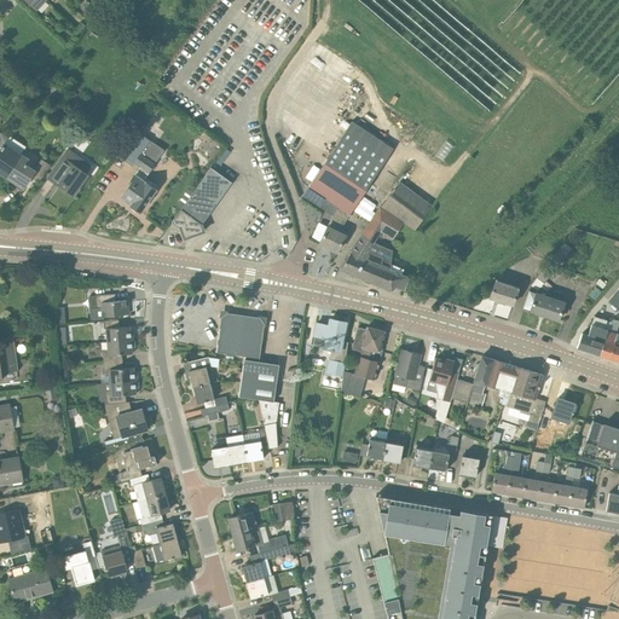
[(46,0),(25,0),(36,10),(46,0)]
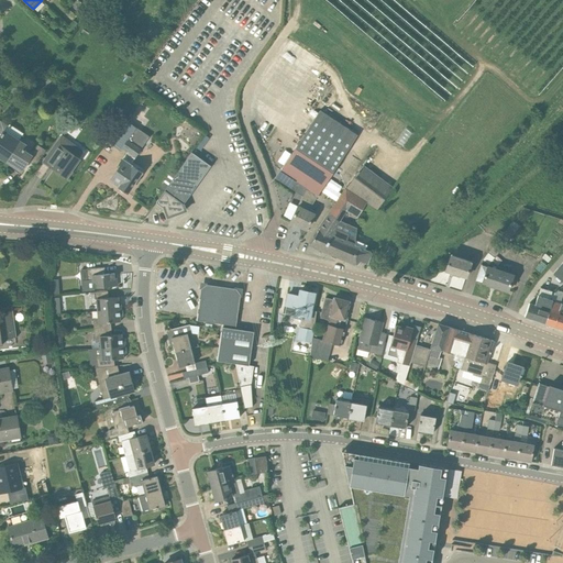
[(66,83),(61,89),(67,94),(72,87),(66,83)]
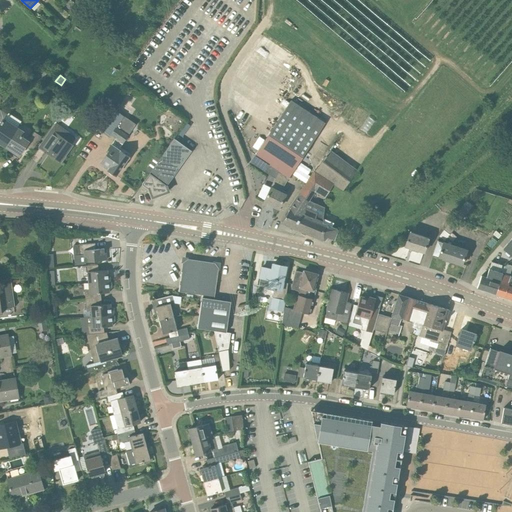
[(250,163),(275,179),(285,185),(325,123),(291,101),(276,123),(250,163)]
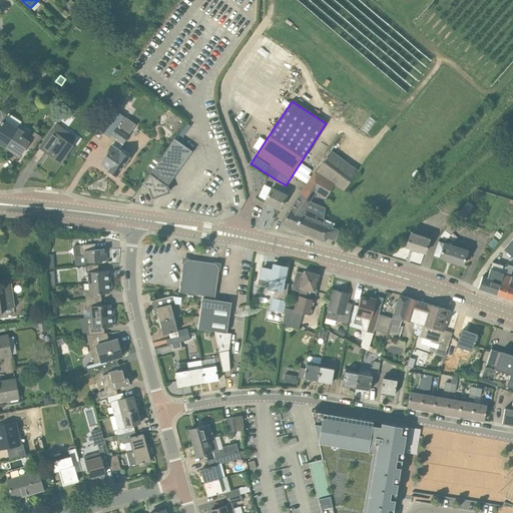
[(0,143),(5,147),(17,129),(4,120),(7,115),(0,110),(0,143)]
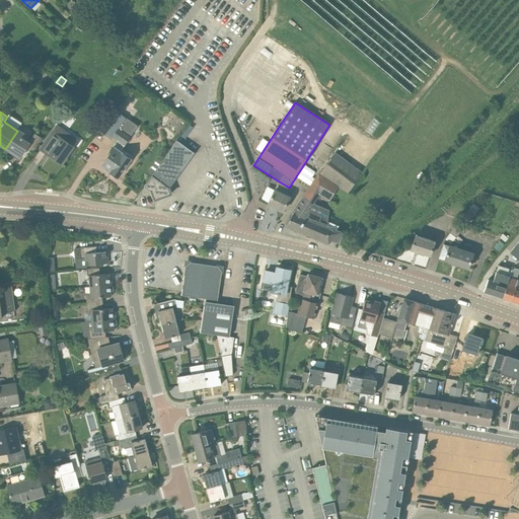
[(131,137),(139,126),(126,117),(121,124),(108,115),(96,130),(109,140),(112,137),(118,141),(125,146),(131,137)]
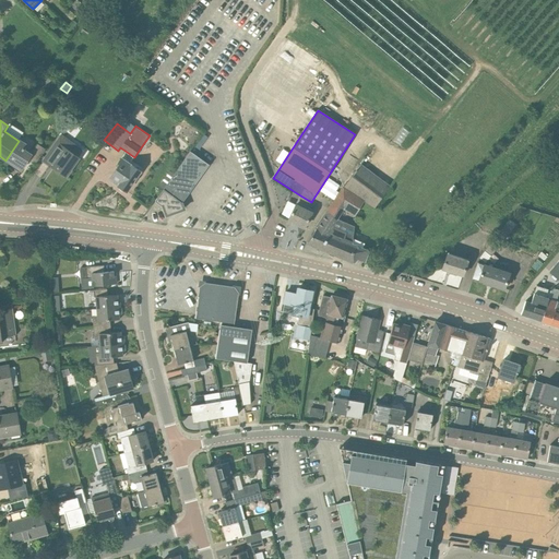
[(50,165),(54,168),(66,177),(80,158),(78,157),(82,151),(62,135),(57,143),(57,142),(46,156),(44,161),(50,165)]
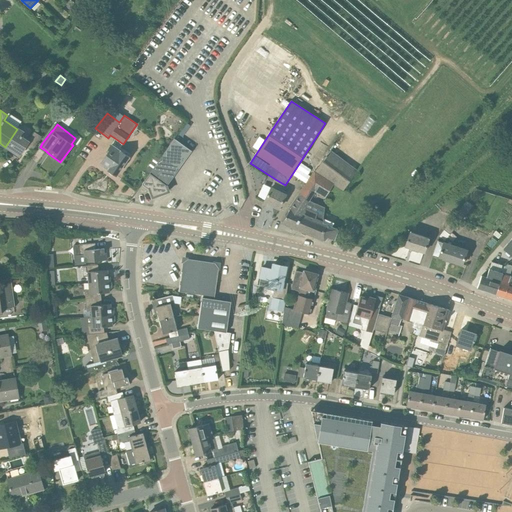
[(17,129),(5,147),(19,156),(26,146),(32,150),(41,137),(34,132),(28,141),(21,137),(24,133),(17,129)]
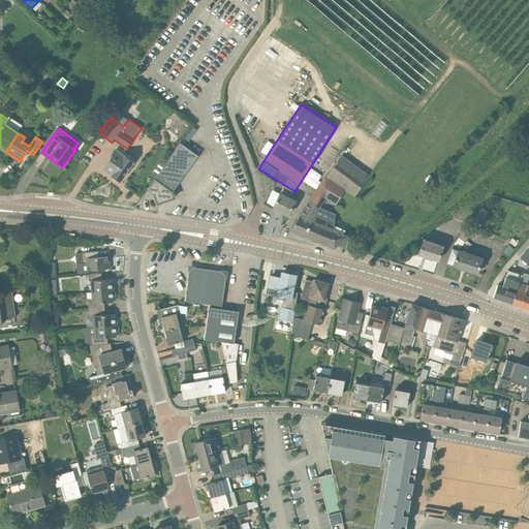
[(127,149),(120,144),(112,156),(113,157),(103,169),(112,175),(112,176),(120,182),(134,160),(126,154),(129,150),(127,149)]
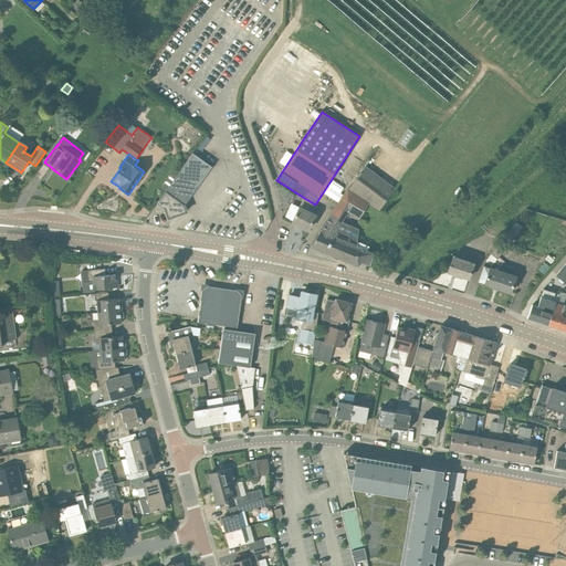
[(187,212),(184,206),(199,185),(199,184),(211,167),(192,154),(180,170),(176,176),(166,191),(157,203),(165,210),(168,219),(187,212)]
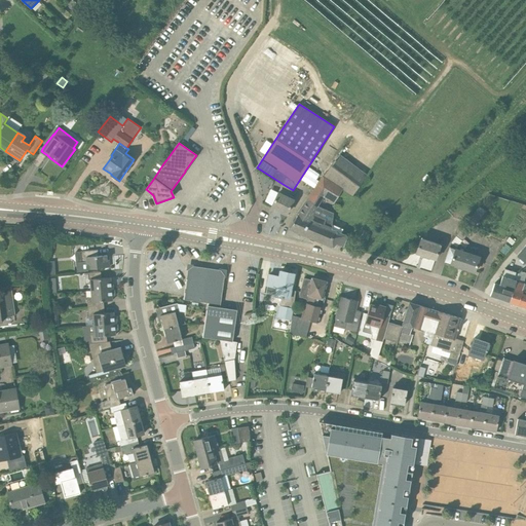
[(324,177),(342,189),(352,196),(367,176),(339,155),(324,177)]
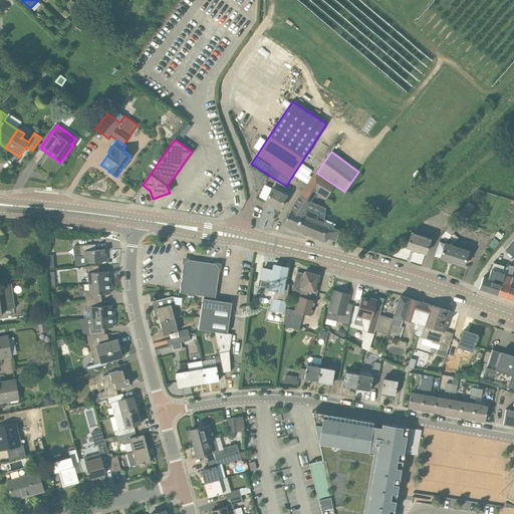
[(151,174),(160,160),(156,158),(147,171),(151,174)]
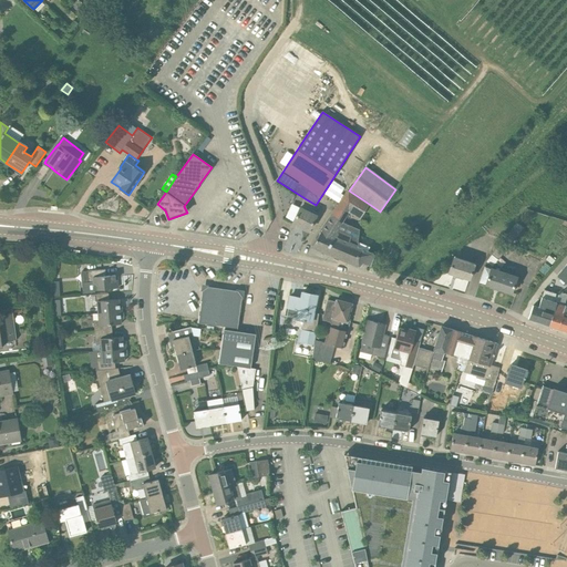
[(332,186),(323,199),(330,204),(339,191),(332,186)]
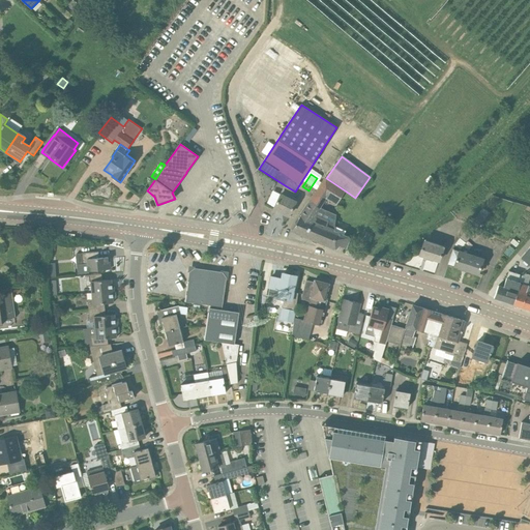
[(345,190),(326,178),(325,178),(308,204),(318,209),(326,197),(337,203),(345,190)]
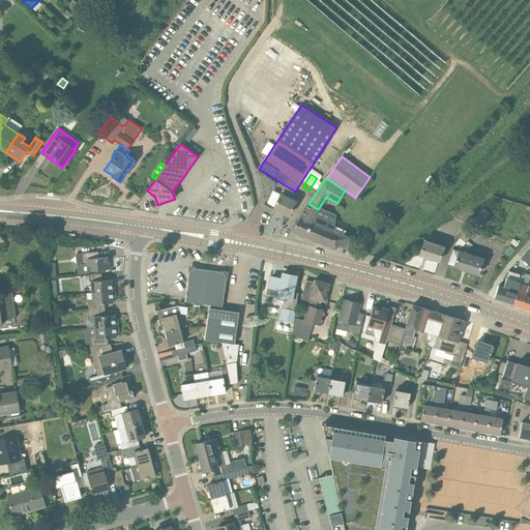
[(295,192),(285,185),(273,209),(289,216),(297,200),(291,197),(295,192)]
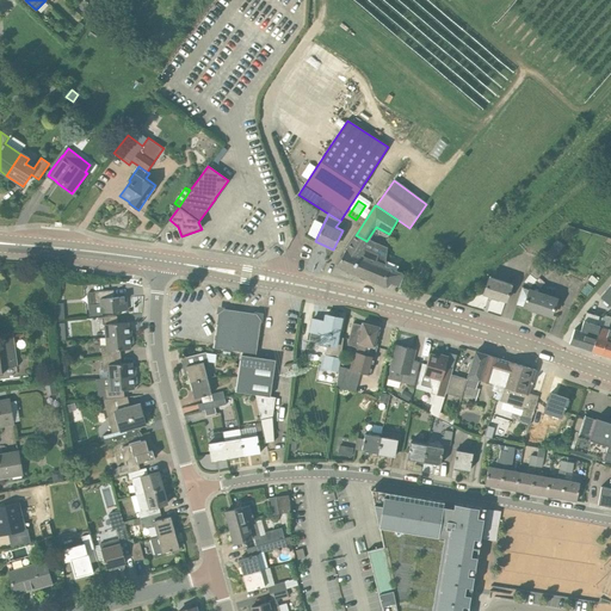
[(347,271),(363,247),(366,241),(356,235),(335,266),(347,271)]
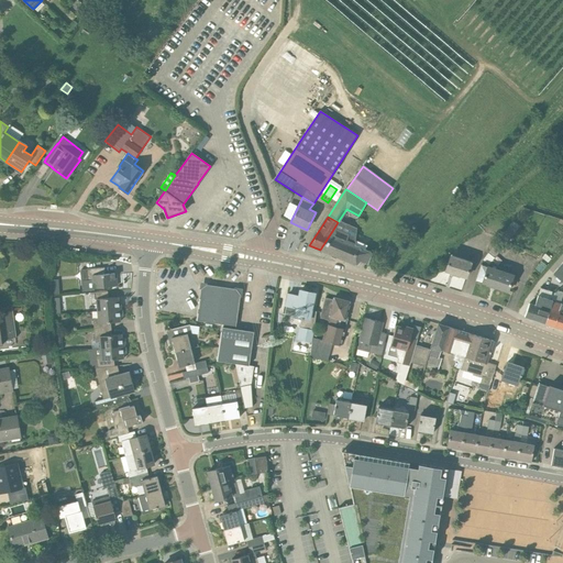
[(512,222),(503,234),(509,240),(519,227),(512,222)]
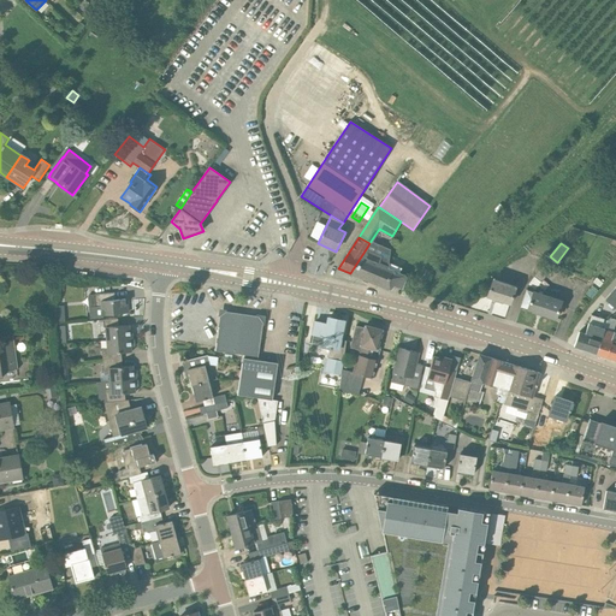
[(366,249),(350,273),(374,284),(384,266),(378,264),(381,256),(366,249)]
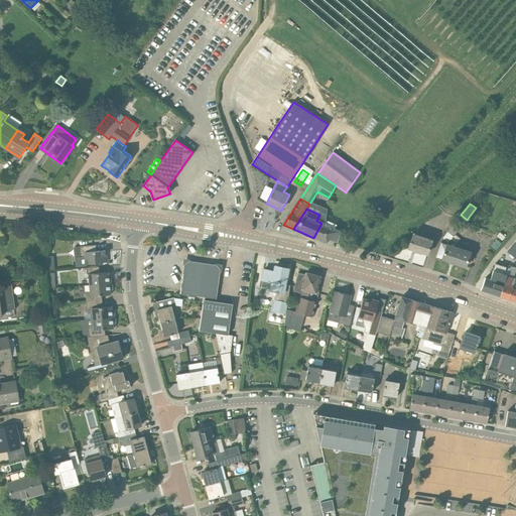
[(321,223),(313,238),(328,243),(331,240),(337,242),(341,232),(321,223)]
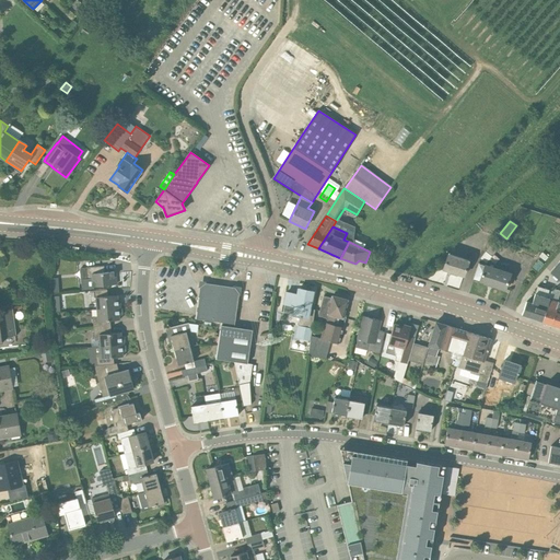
[(492,257),(498,251),(491,245),(489,247),(486,252),(492,257)]
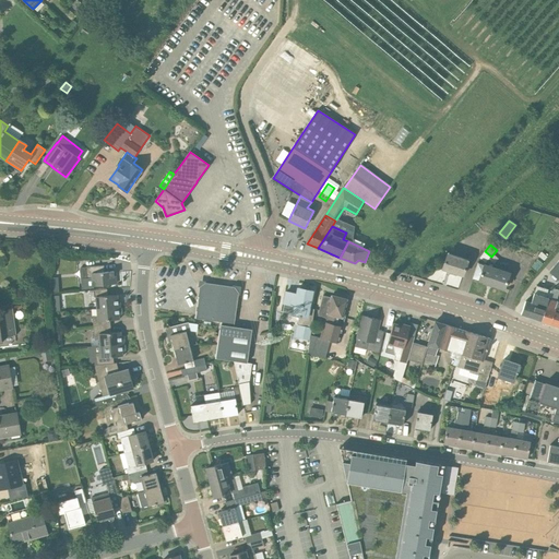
[(463,276),(467,261),(447,254),(442,269),(463,276)]
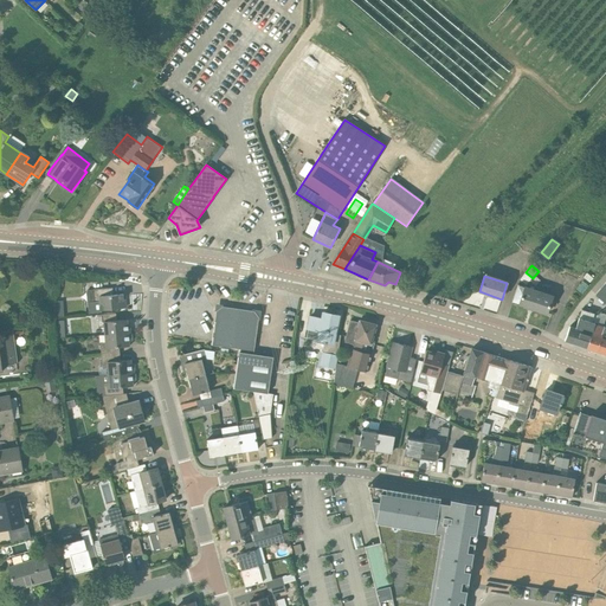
[(605,304),(605,282),(595,295),(605,304)]
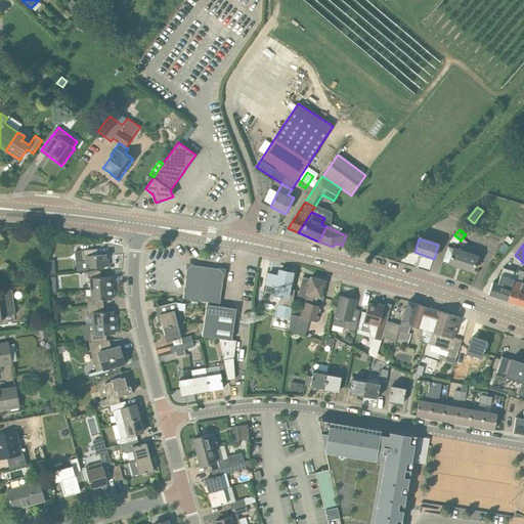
[(473,271),(478,256),(448,247),(443,261),(473,271)]
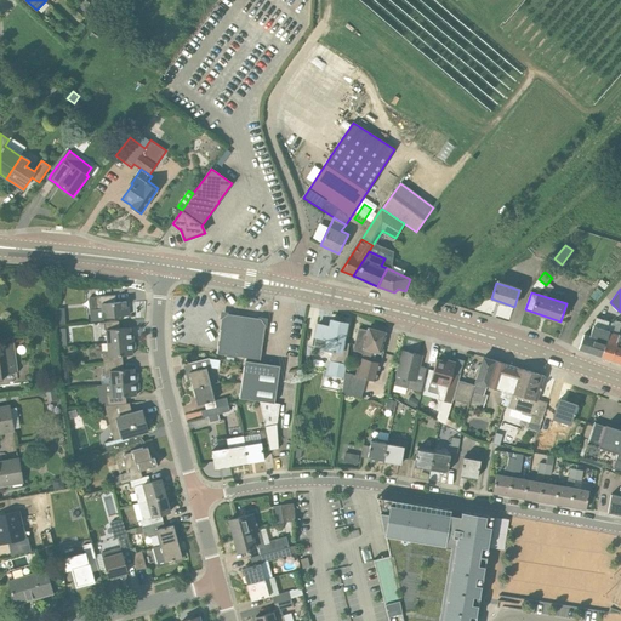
[(117,303),(115,296),(96,297),(97,309),(97,311),(102,309),(102,318),(118,317),(130,315),(129,307),(126,307),(126,302),(117,303)]
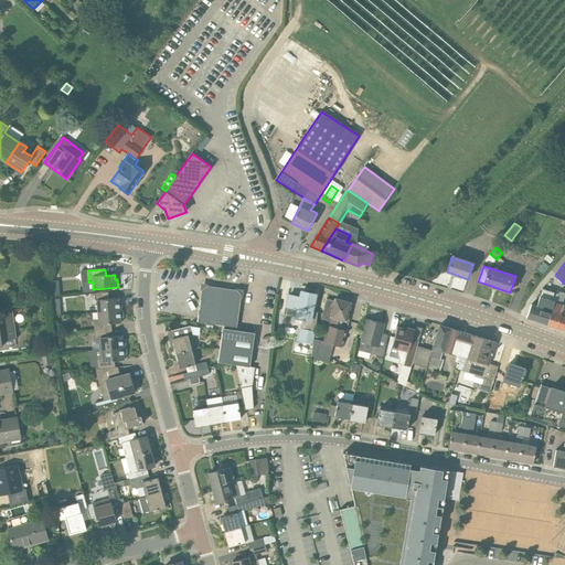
[(217,363),(236,365),(241,386),(242,391),(245,406),(253,404),(252,386),(255,368),(251,368),(254,339),(254,338),(255,333),(236,330),(242,296),(237,290),(208,286),(202,290),(196,322),(223,326),(217,363)]
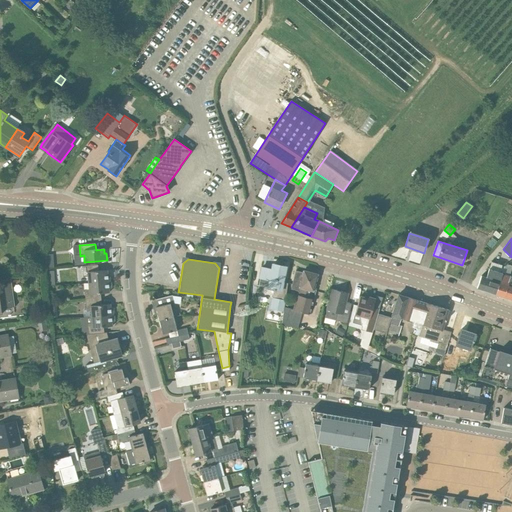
[(496,295),(502,274),(504,267),(491,263),(489,269),(486,278),(481,276),(477,288),(496,295)]
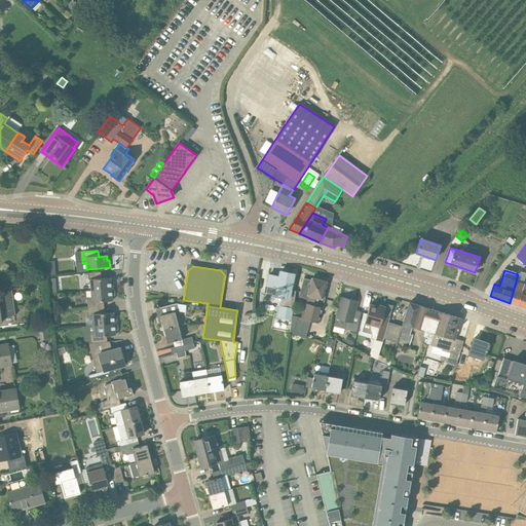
[(279,276),(269,274),(267,286),(266,293),(275,295),(275,296),(282,297),(277,316),(292,320),(292,316),(293,308),(296,292),(291,291),(294,274),(280,271),(279,276)]
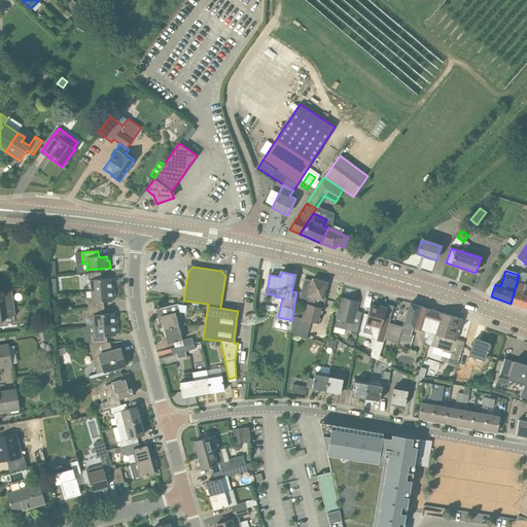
[(91,285),(92,291),(113,289),(112,282),(111,282),(110,278),(99,279),(98,273),(84,274),(85,285),(91,285)]
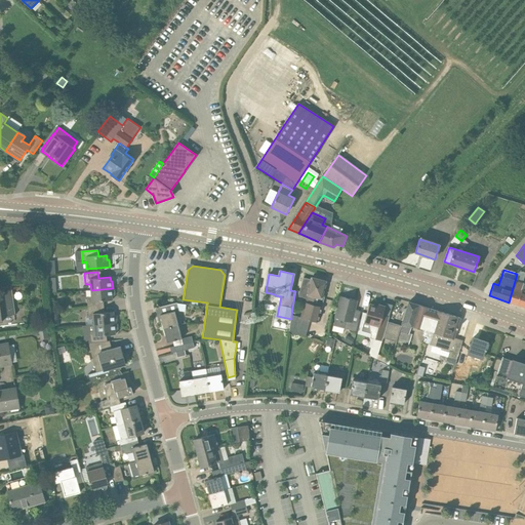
[(291,316),(291,319),(289,333),(299,335),(304,319),(310,321),(317,323),(324,298),(323,298),(325,290),(323,289),(325,282),(312,278),(312,280),(304,278),(298,294),(308,297),(307,303),(306,303),(303,313),(299,311),(297,317),(291,316)]
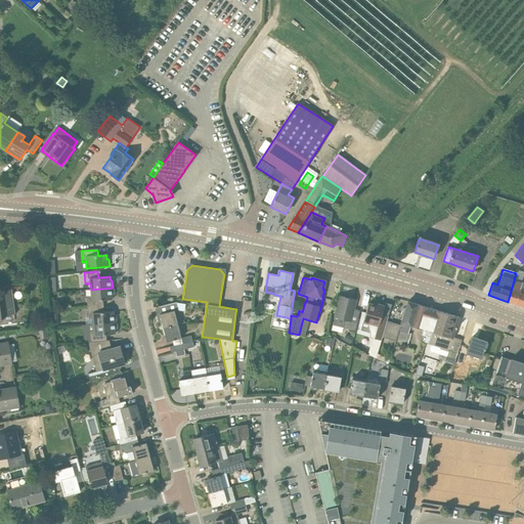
[(523,284),(521,282),(514,280),(508,302),(523,306),(523,284)]
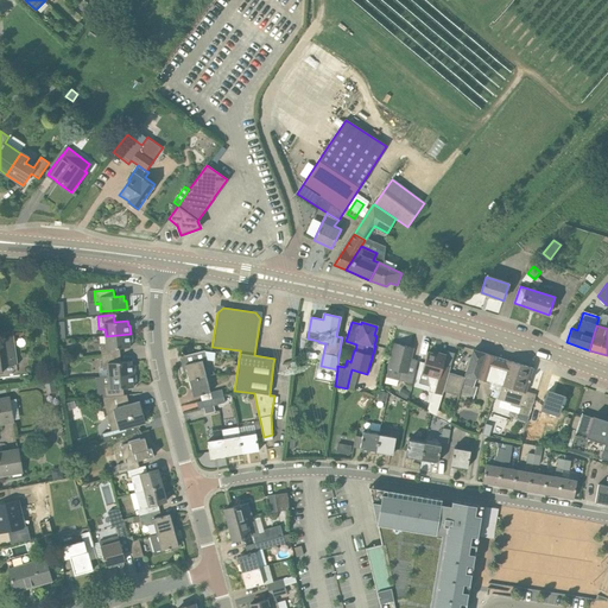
[(0,373),(2,373),(1,367),(18,365),(13,331),(0,333),(0,373)]
